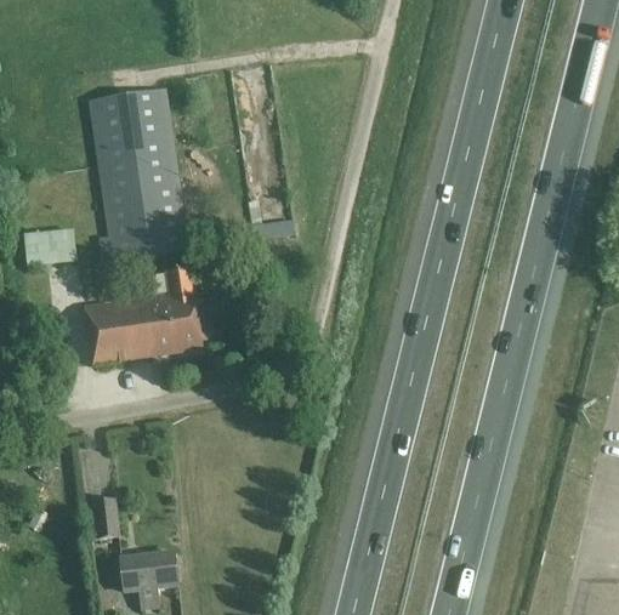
[(163,87),(89,98),(112,257),(186,248),(163,87)]
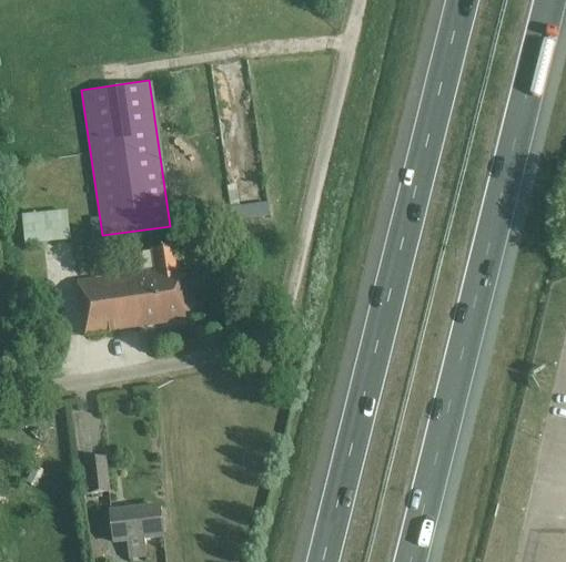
[(21,213),(23,241),(38,239),(36,211),(21,213)]
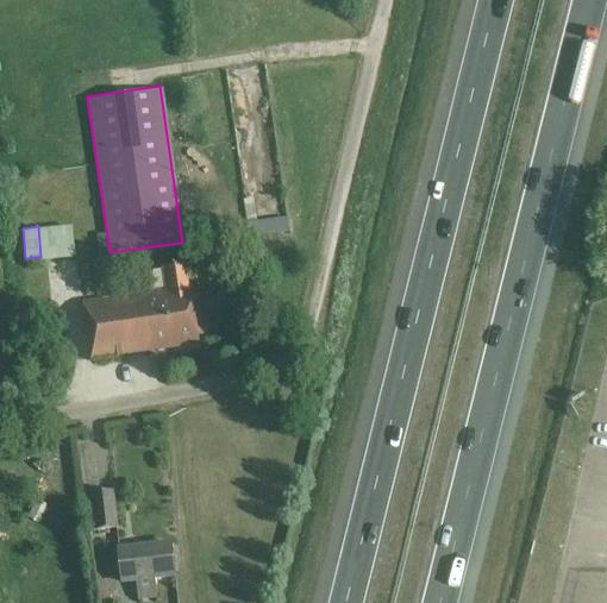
[(196,339),(186,261),(160,264),(163,286),(81,297),(88,355),(196,339)]
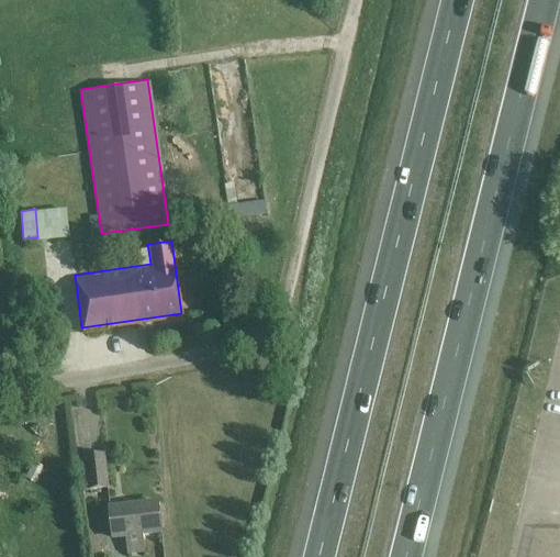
[(105,485),(100,449),(81,453),(71,454),(77,488),(105,485)]
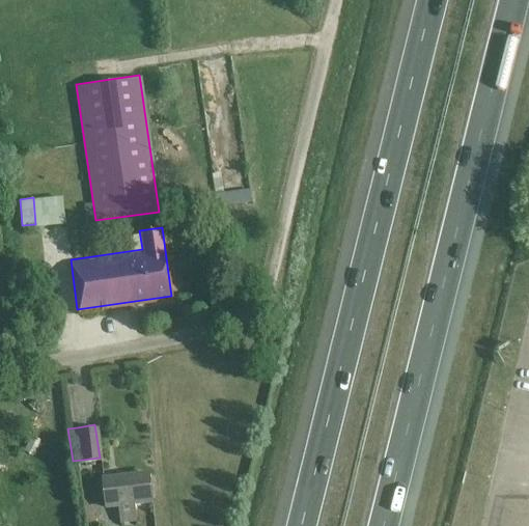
[(150,498),(147,470),(102,476),(105,503),(117,502),(119,520),(136,519),(134,500),(150,498)]
